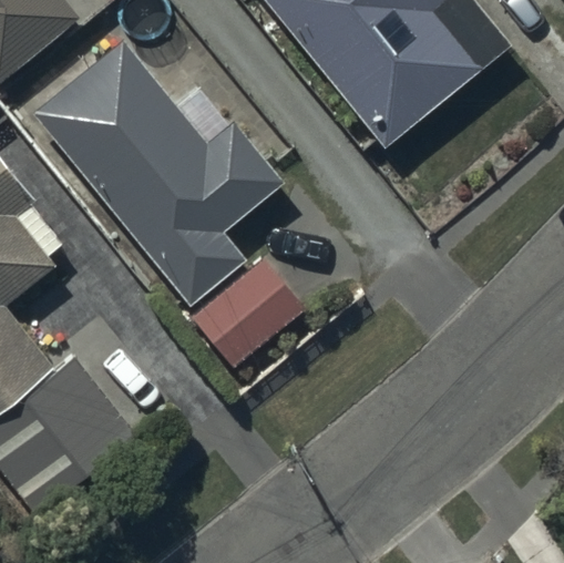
[(0,0),(0,86),(79,21),(60,0),(0,0)]
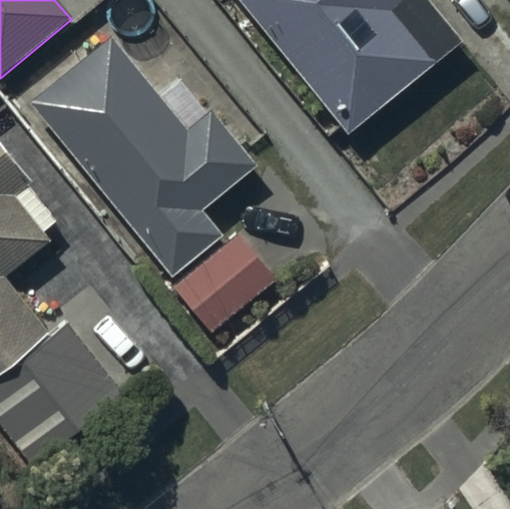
[(236,0),(347,136),(462,43),(427,0),(236,0)]
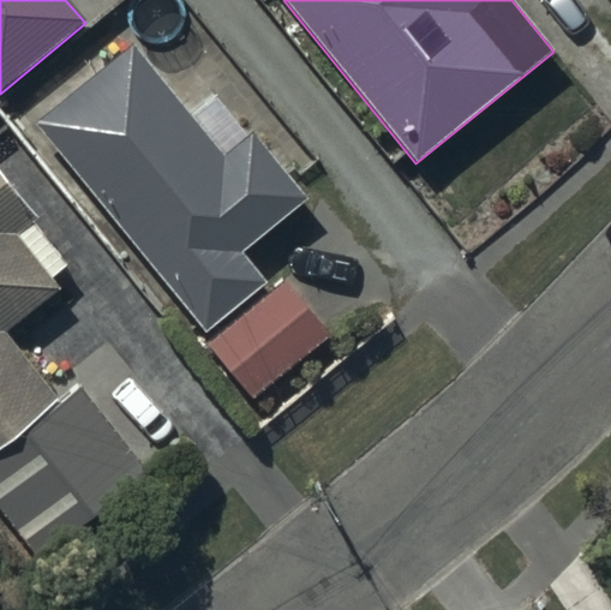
[(132,43),(35,123),(205,333),(268,282),(243,252),(307,199),(252,131),(250,133),(216,93),(190,114),(132,43)]
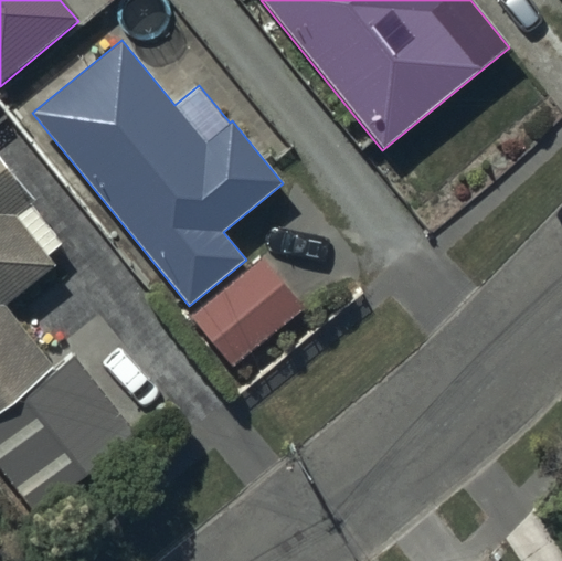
[(0,156),(0,469),(34,512),(135,433),(75,358),(56,372),(42,355),(45,352),(24,326),(21,329),(2,306),(54,265),(50,261),(65,249),(30,203),(34,200),(0,156)]
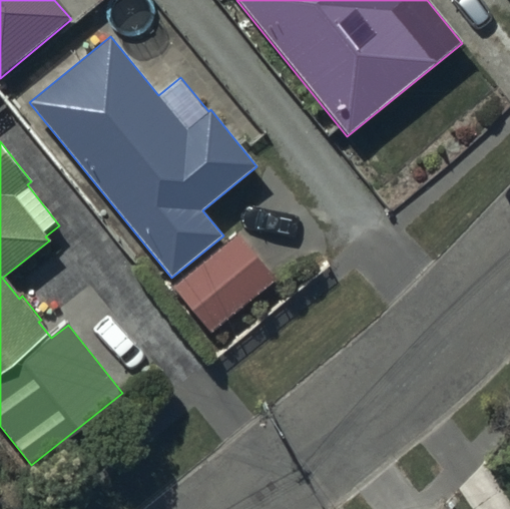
[(278,281),(240,234),(172,288),(208,335),(278,281)]
